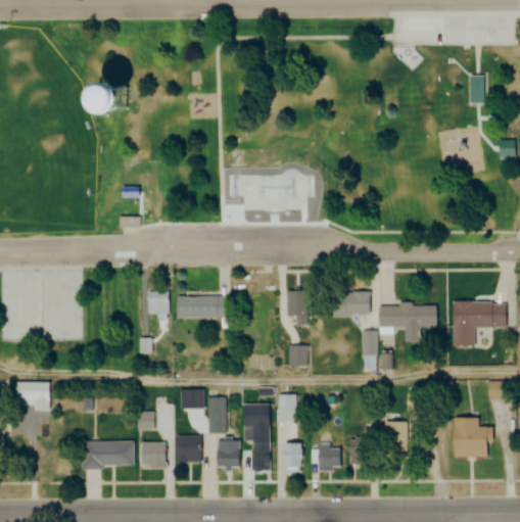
[(472,102),(489,102),(489,74),(472,74),(472,102)]
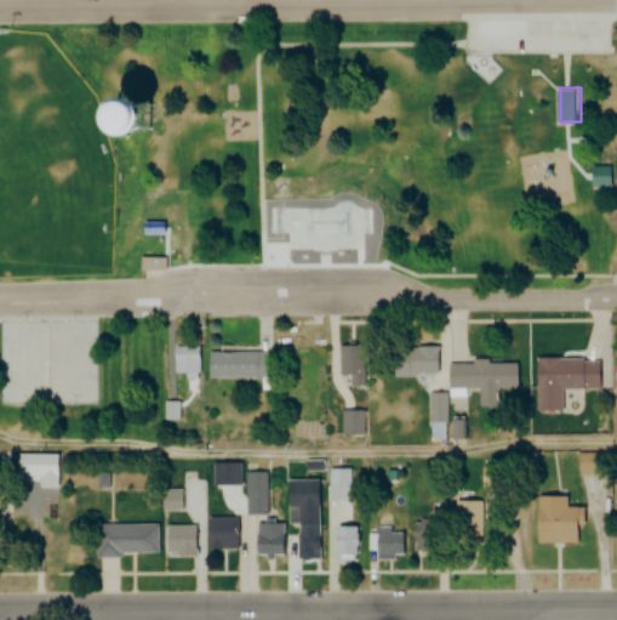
[(594,186),(612,186),(612,166),(594,166),(594,186)]
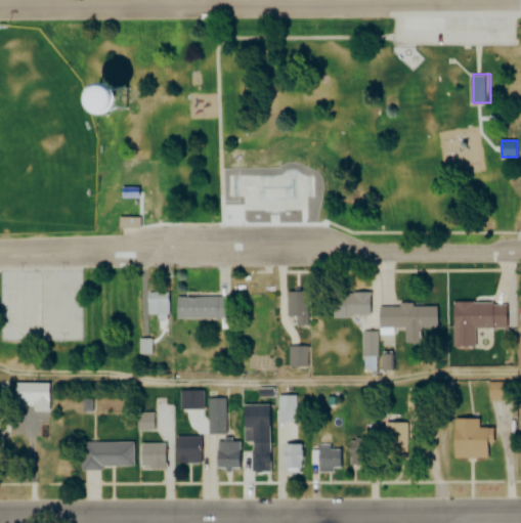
[(142,216),(120,216),(120,226),(142,226),(142,216)]
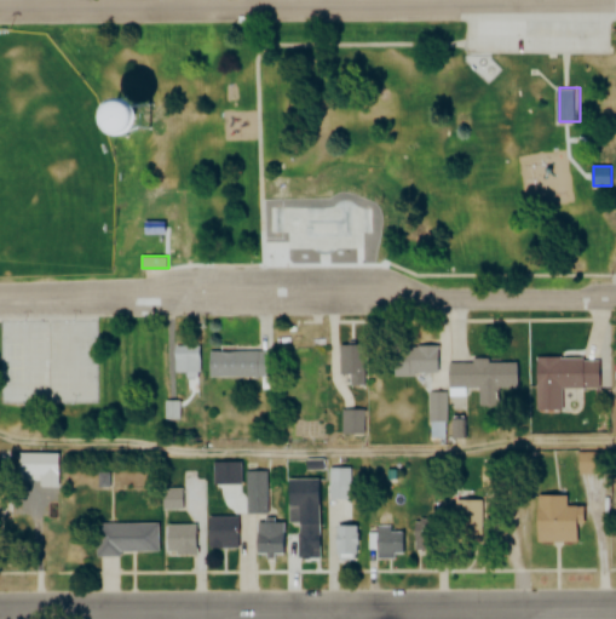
[(367,385),(367,343),(339,343),(339,373),(350,373),(350,385),(367,385)]
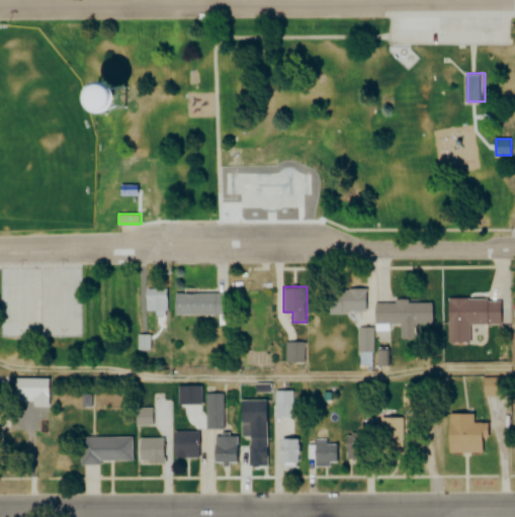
[(146,313),(169,313),(169,287),(146,287),(146,313)]
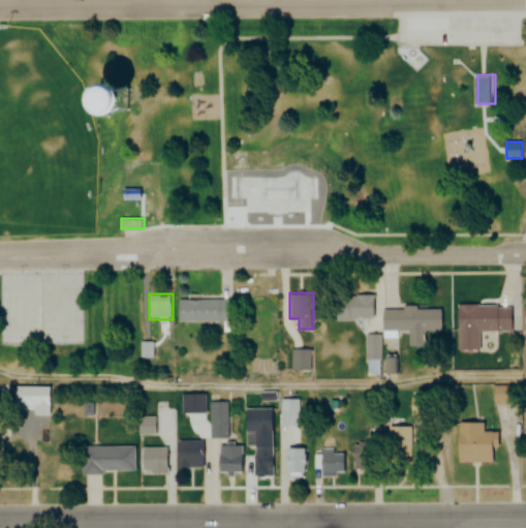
[(381,332),(409,331),(409,343),(421,343),(421,331),(443,331),(442,307),(376,308),(376,293),(334,294),(334,320),(369,320),(369,333),(366,333),(367,373),(381,373),(381,332)]
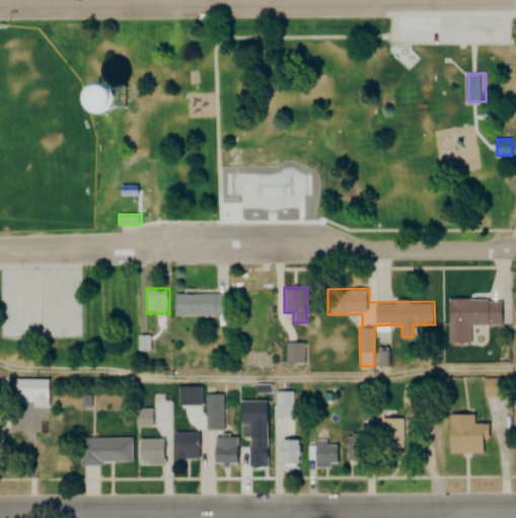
[(174,314),(218,314),(218,293),(174,293),(174,314)]
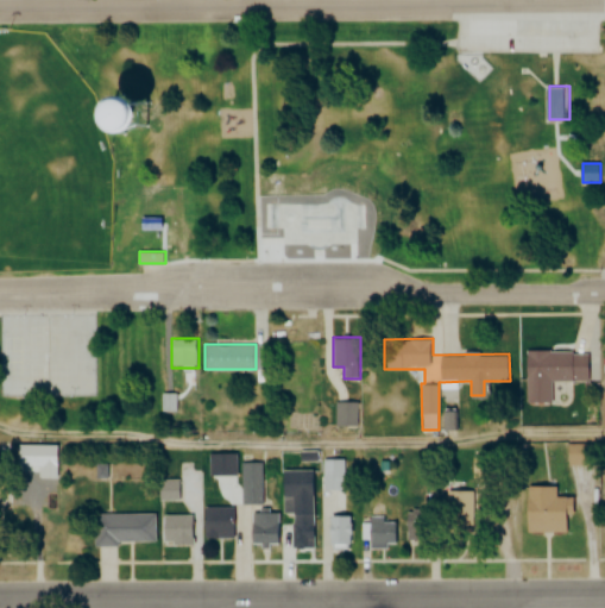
[(527,382),(592,382),(592,350),(527,350),(527,382)]
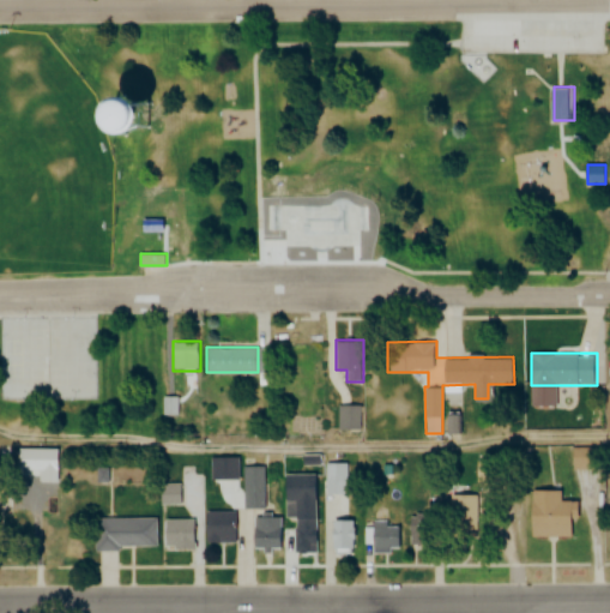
[(167,414),(181,414),(181,397),(167,397),(167,414)]
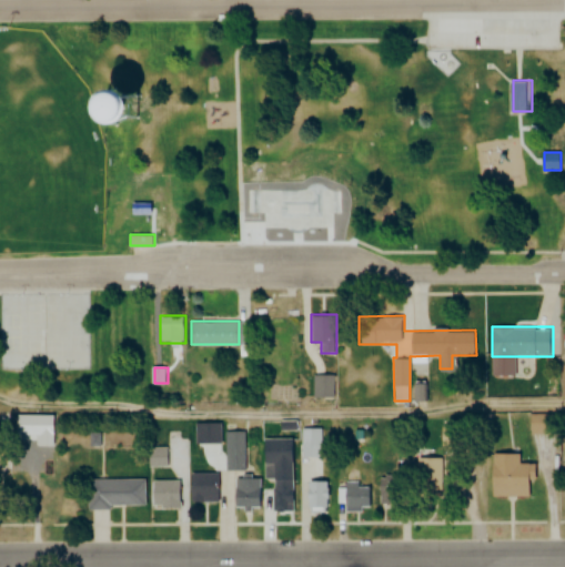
[(336,398),(336,374),(313,374),(313,398),(336,398)]
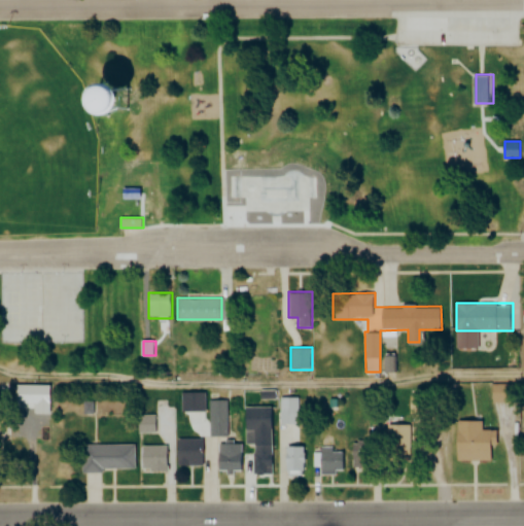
[(30,407),(30,388),(1,388),(1,407),(30,407)]
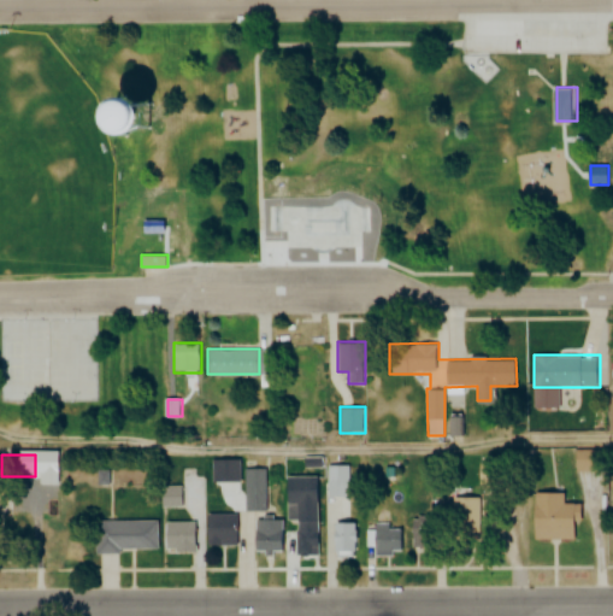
[(213,482),(242,482),(242,459),(213,459),(213,482)]
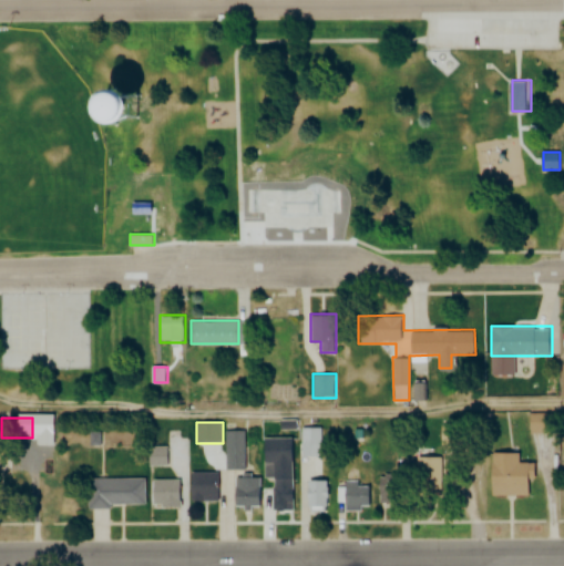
[(303,428),(303,455),(322,455),(322,428),(303,428)]
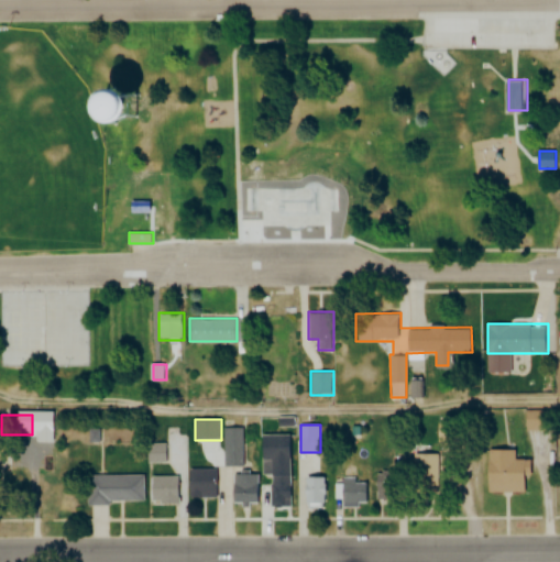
[(224,466),(243,466),(243,428),(224,428),(224,466)]
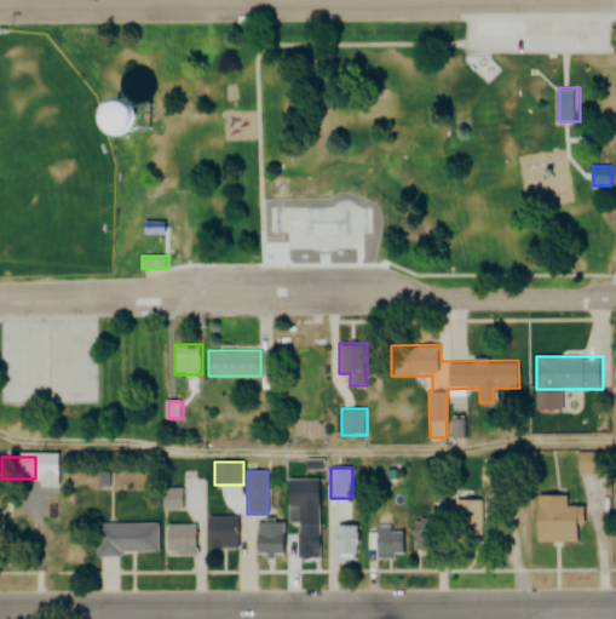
[(321,479),(287,480),(288,521),(298,521),(299,557),(323,557),(321,479)]
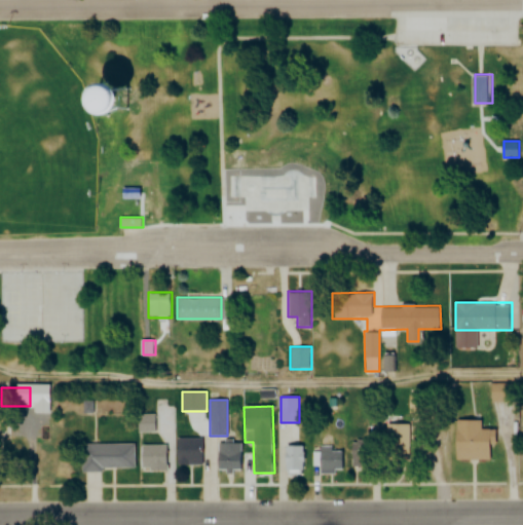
[(154,414),(140,414),(140,432),(154,432),(154,414)]
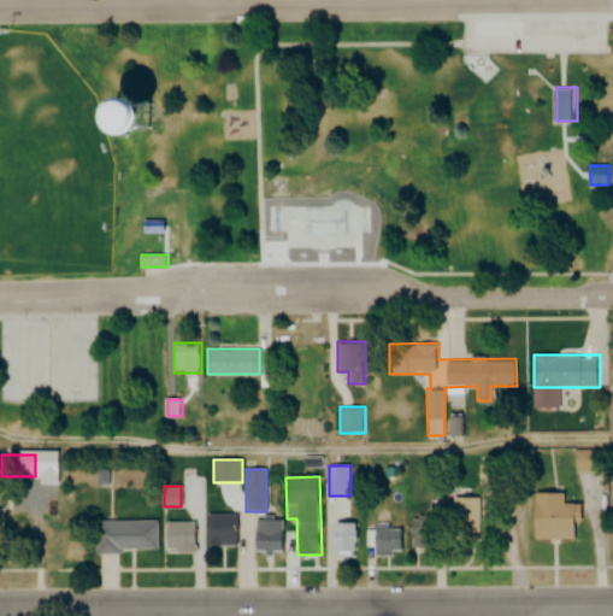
[(534,540),(578,539),(578,504),(564,504),(564,493),(534,493),(534,540)]
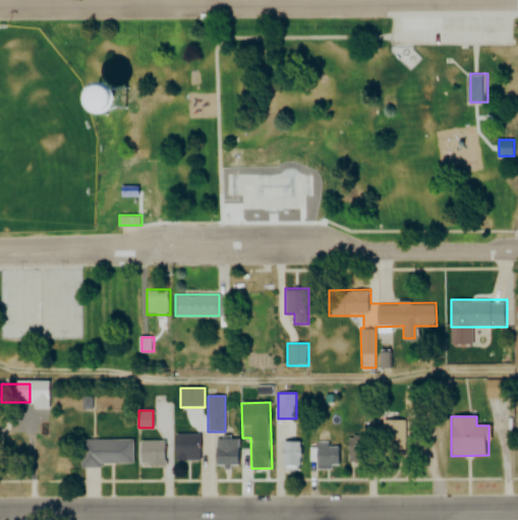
[(382,450),(406,450),(406,420),(382,420),(382,450)]
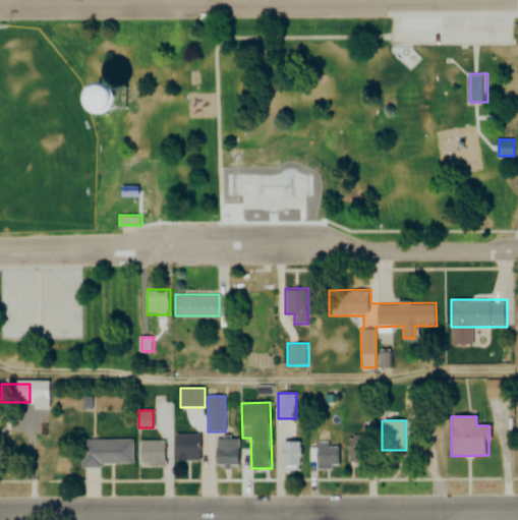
[(199,460),(199,434),(175,434),(175,460),(199,460)]
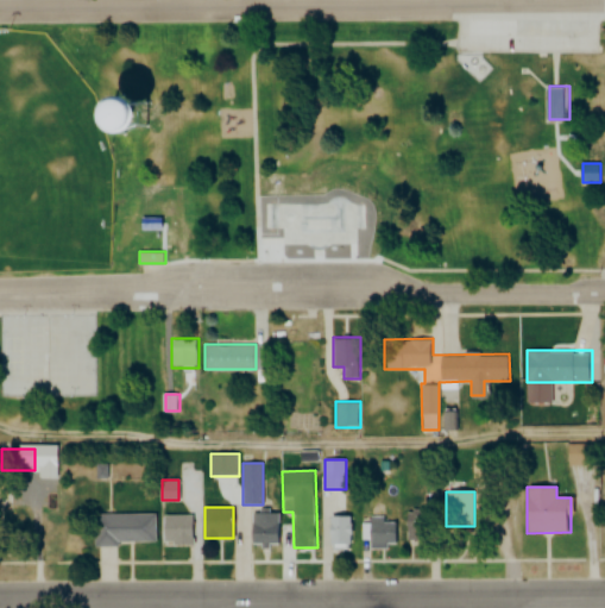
[(252,544),(276,544),(276,513),(252,513),(252,544)]
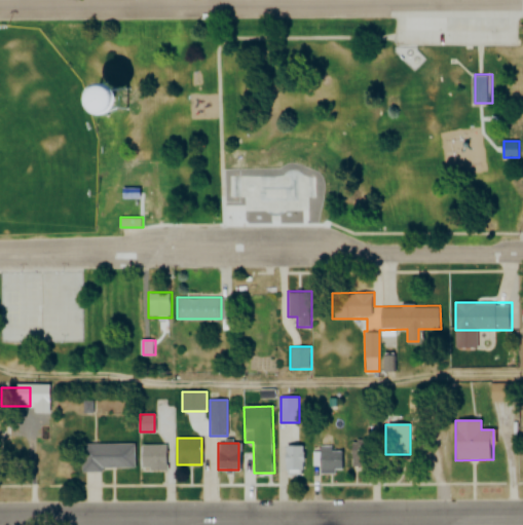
[(83,444),(83,470),(136,470),(136,444),(83,444)]
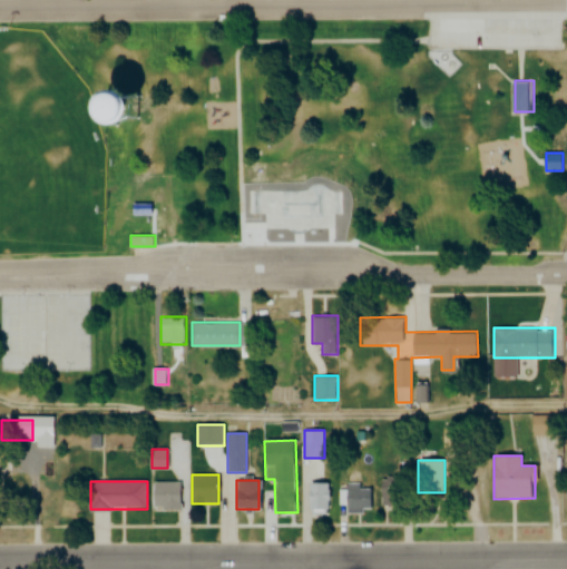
[(179,482),(155,482),(155,510),(179,510),(179,482)]
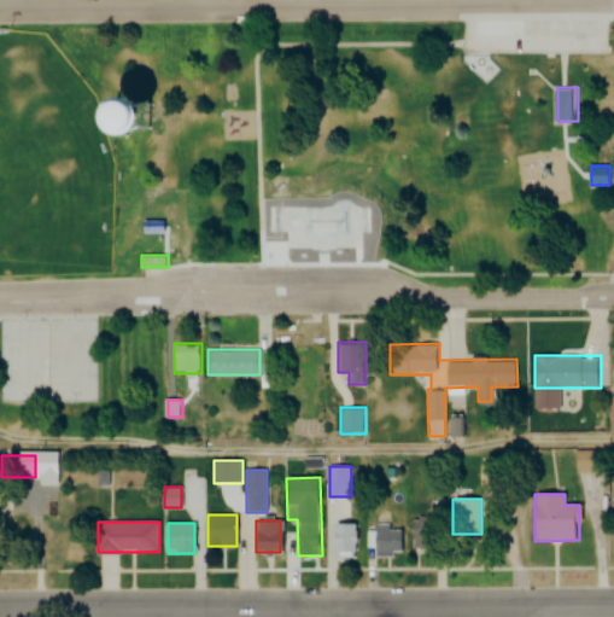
[(333,558),(360,558),(360,523),(333,523),(333,558)]
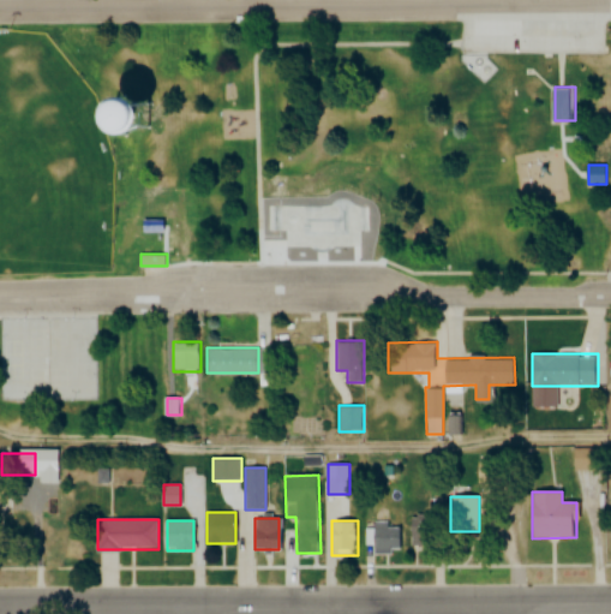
[(402,550),(402,523),(371,523),(371,550),(402,550)]
